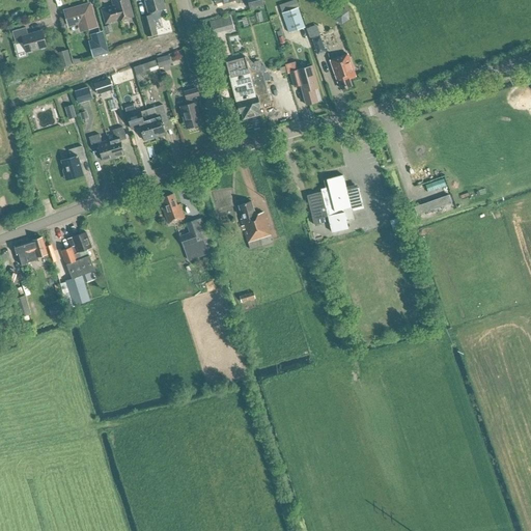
[(117,21),(133,17),(128,0),(111,0),(113,5),(101,8),(105,24),(117,20),(117,21)]
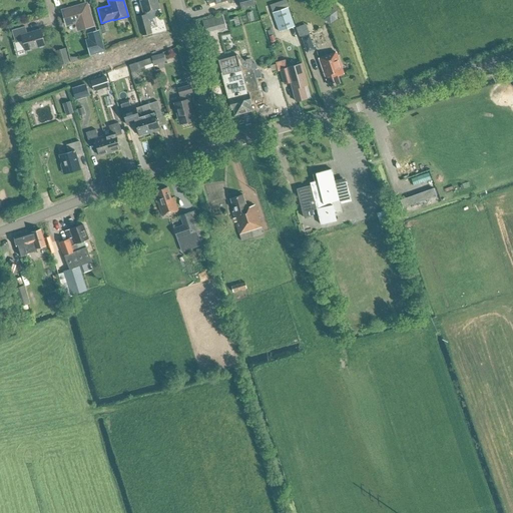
[(140,0),(141,3),(140,3),(143,13),(145,12),(147,17),(137,20),(142,35),(151,32),(147,19),(156,17),(154,9),(159,8),(156,0),(140,0)]
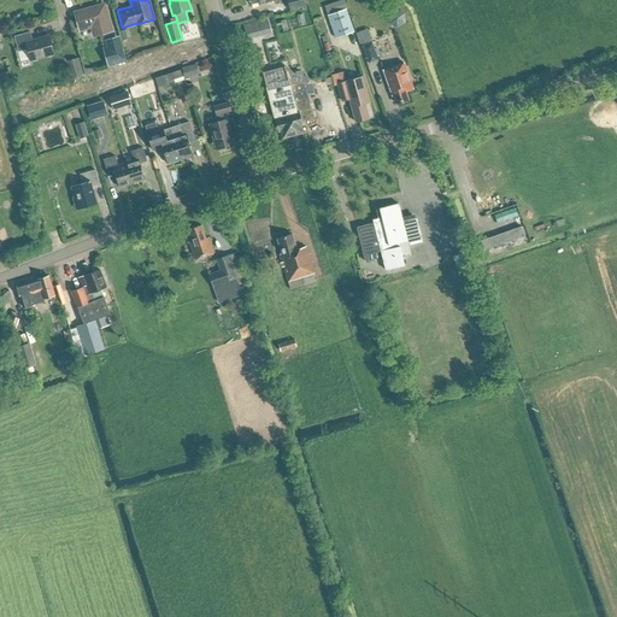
[(287,0),(289,10),(306,5),(304,0),(287,0)]
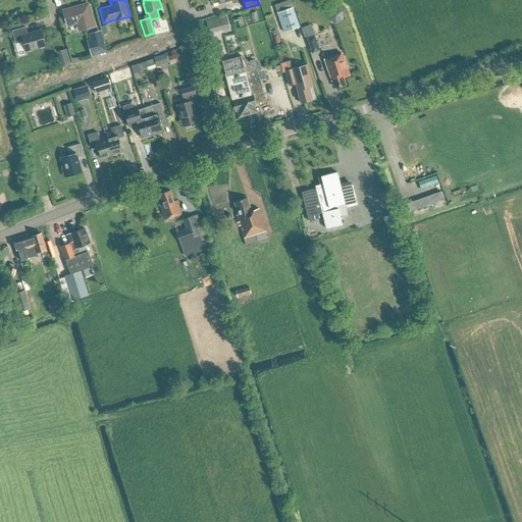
[(93,27),(87,5),(63,11),(67,27),(76,24),(79,31),(93,27)]
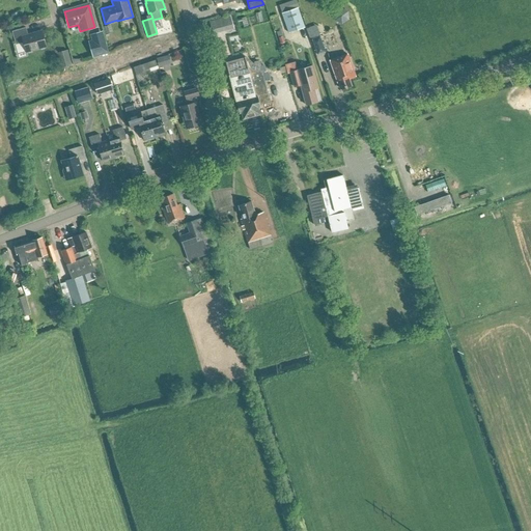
[(333,7),(335,20),(348,19),(346,6),(333,7)]
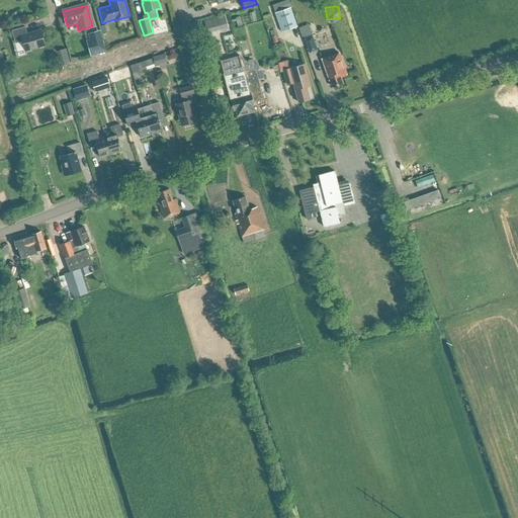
[(290,7),(275,13),(275,14),(281,31),(297,26),(290,7)]
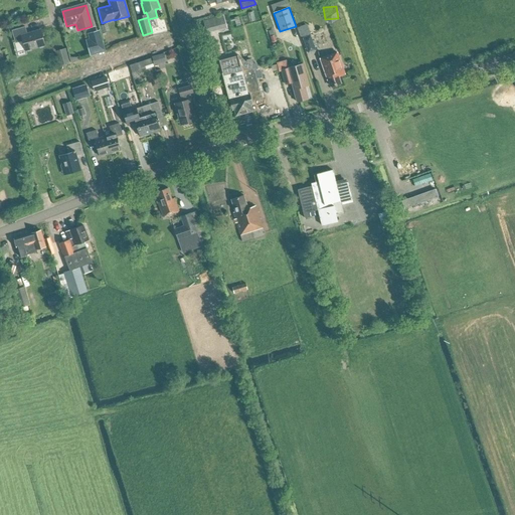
[(223,18),(221,19),(220,16),(203,20),(206,32),(227,27),(226,22),(224,22),(223,18)]
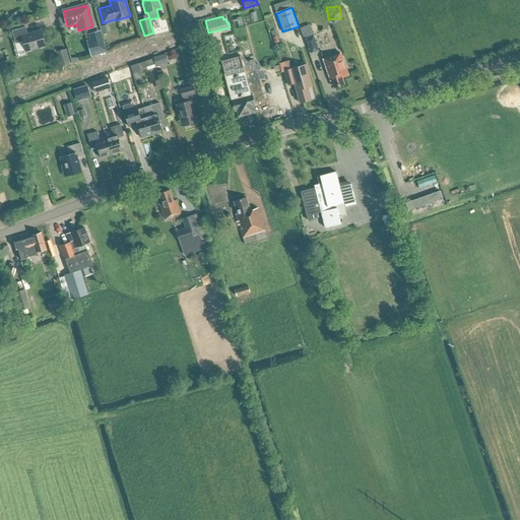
[(102,34),(109,31),(107,24),(100,26),(102,34)]
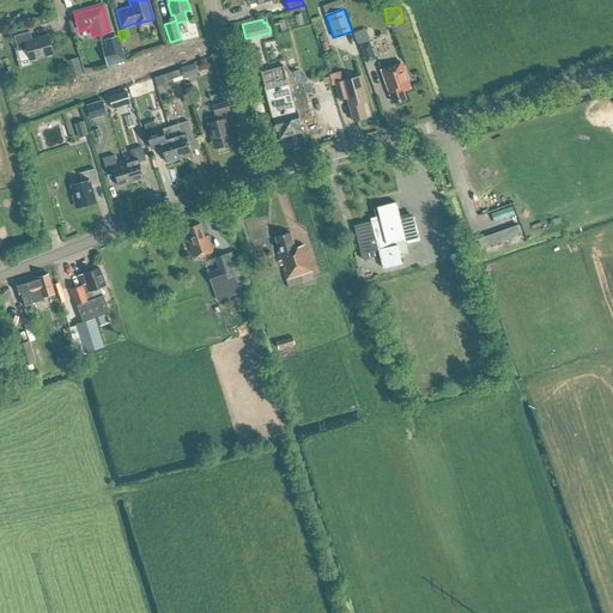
[(32,40),(30,31),(14,36),(18,50),(26,48),(30,60),(53,54),(48,35),(32,40)]
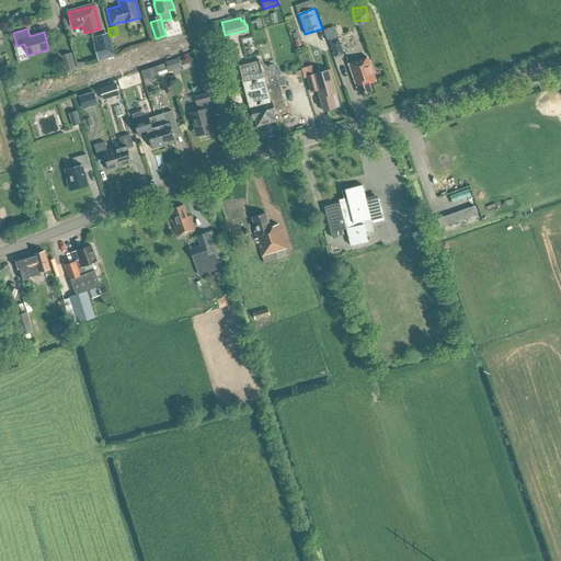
[(115,56),(109,32),(94,36),(96,42),(92,43),(98,60),(115,56)]
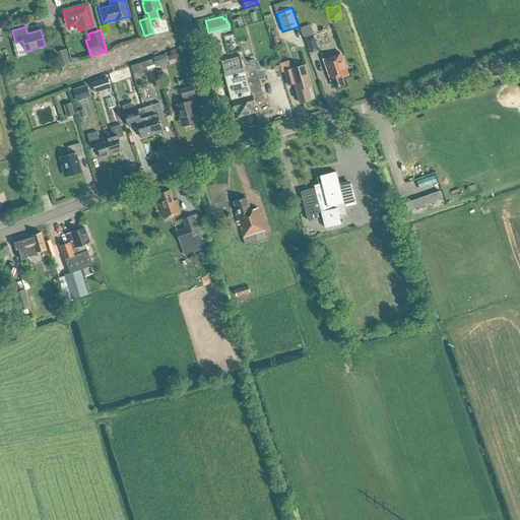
[(319,51),(313,35),(305,38),(311,54),(319,51)]
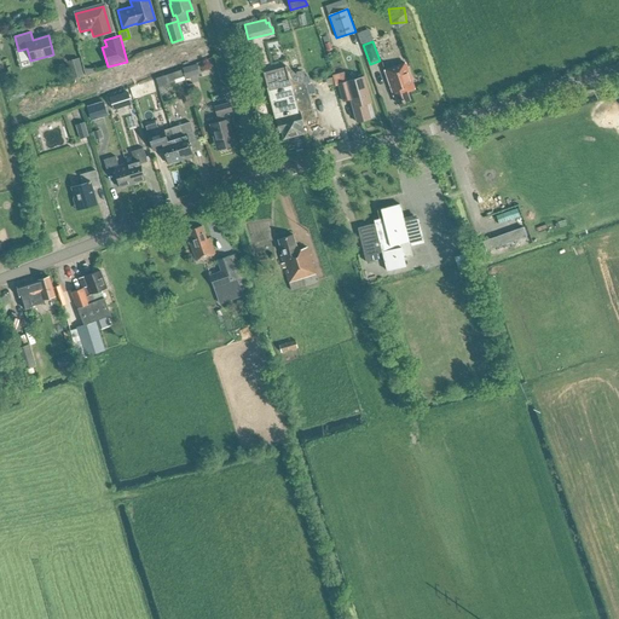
[(70,79),(84,75),(79,57),(65,61),(70,79)]
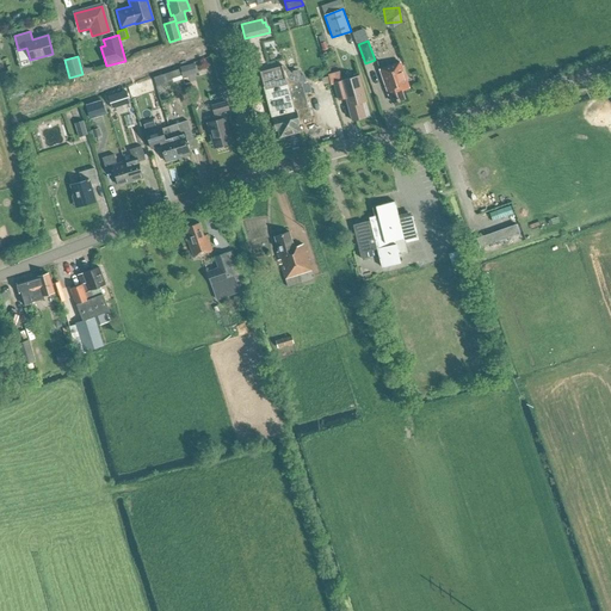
[(403,98),(401,90),(408,87),(400,62),(380,69),(388,94),(389,94),(393,103),(403,98)]
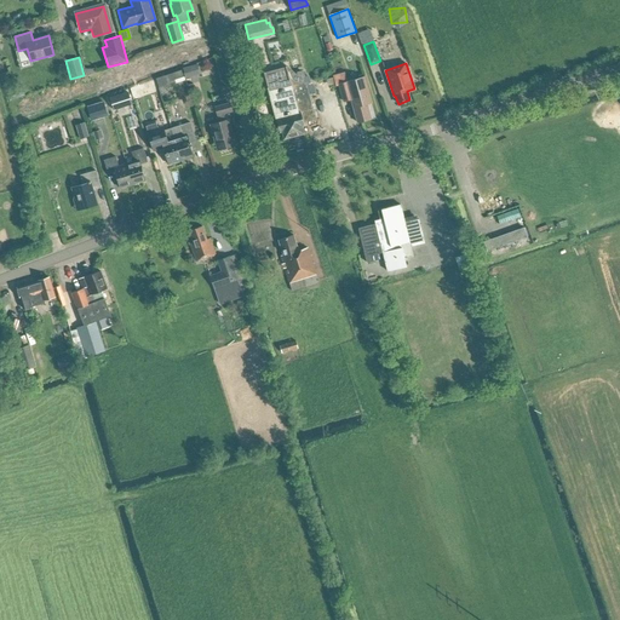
[(288,75),(286,65),(263,72),(280,132),(282,132),(283,139),(304,133),(302,125),(304,125),(303,122),(315,119),(302,72),(288,75)]
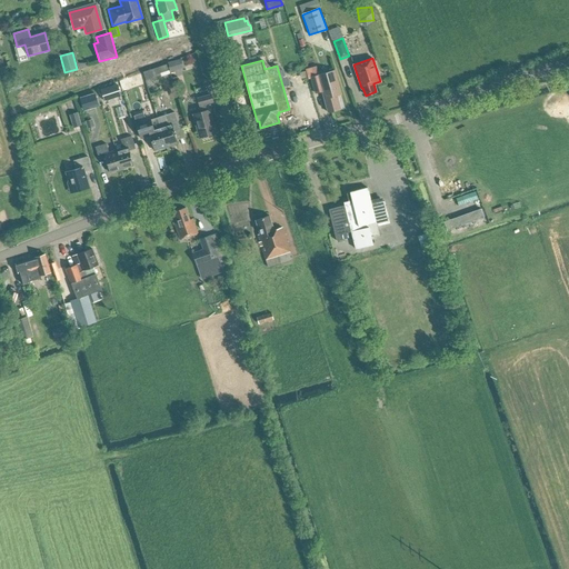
[(168,70),(166,65),(142,72),(147,85),(151,83),(149,79),(152,76),(168,70)]
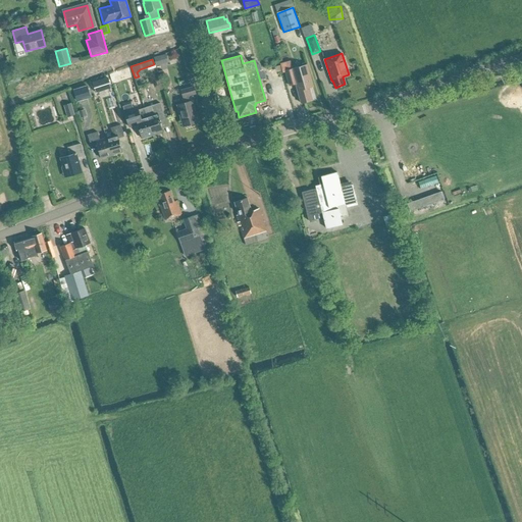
[(292,69),(285,70),(289,85),(297,83),(297,85),(296,86),(301,103),(312,100),(307,83),(311,82),(307,64),(291,68),(292,69)]
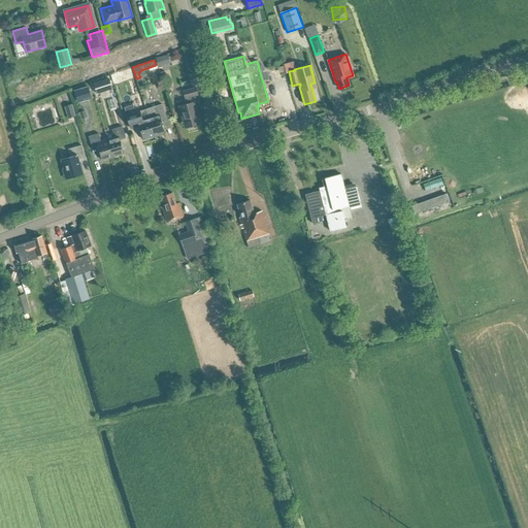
[(117,81),(123,79),(120,72),(114,74),(117,81)]
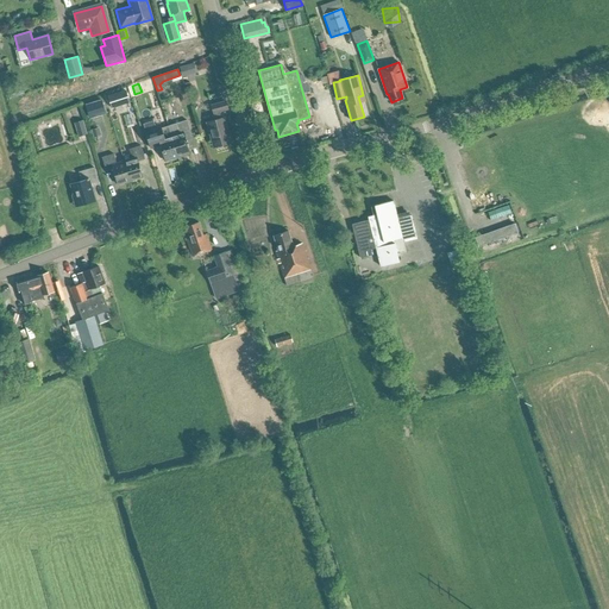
[(22,87),(17,89),(14,85),(6,88),(10,99),(24,94),(22,87)]
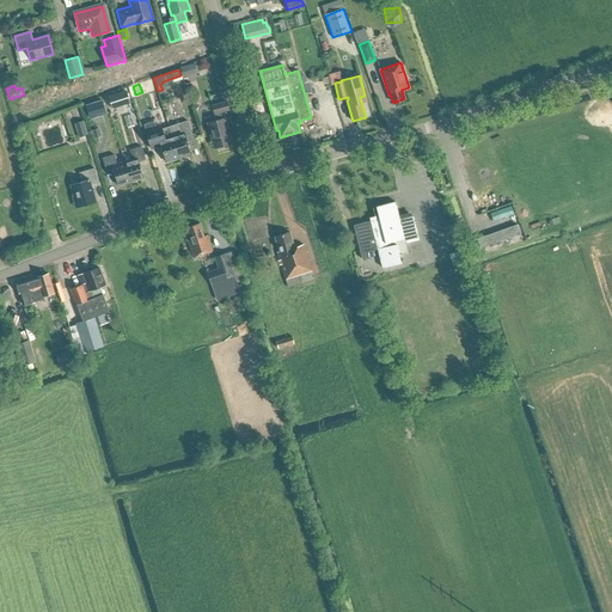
[(112,109),(130,103),(126,91),(108,97),(112,109)]
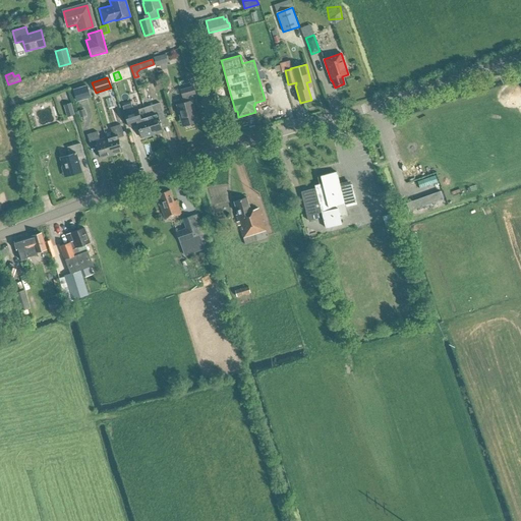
[(88,85),(73,90),(76,103),(92,98),(88,85)]
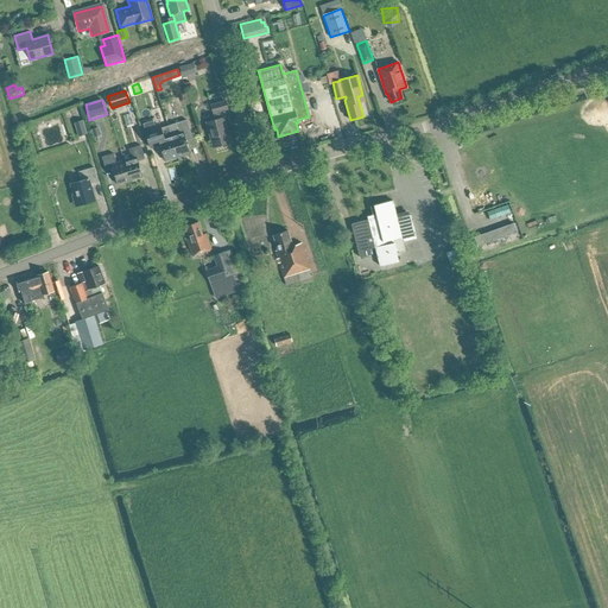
[(221,118),(220,111),(227,109),(225,101),(210,105),(215,120),(207,121),(214,146),(229,143),(223,118),(221,118)]
